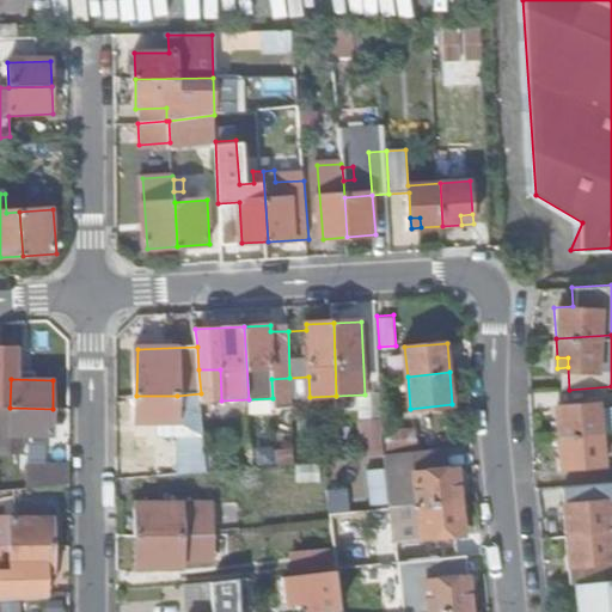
[(207,471),(201,393),(177,396),(136,396),(136,422),(160,422),(161,439),(189,436),(191,458),(155,461),(157,476),(207,471)]
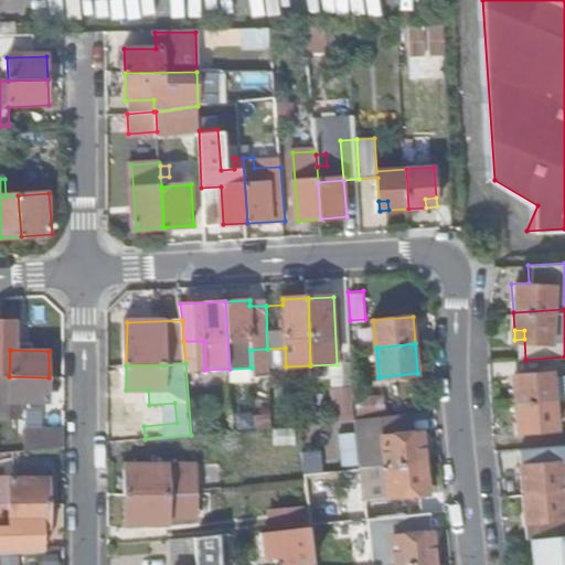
[(514,403),(553,401),(551,372),(521,374),(522,384),(513,385),(514,403)]
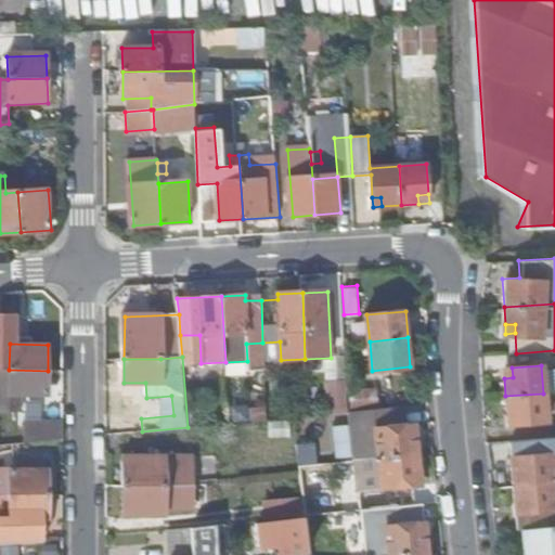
[(503,369),(504,378),(513,377),(512,368),(503,369)]
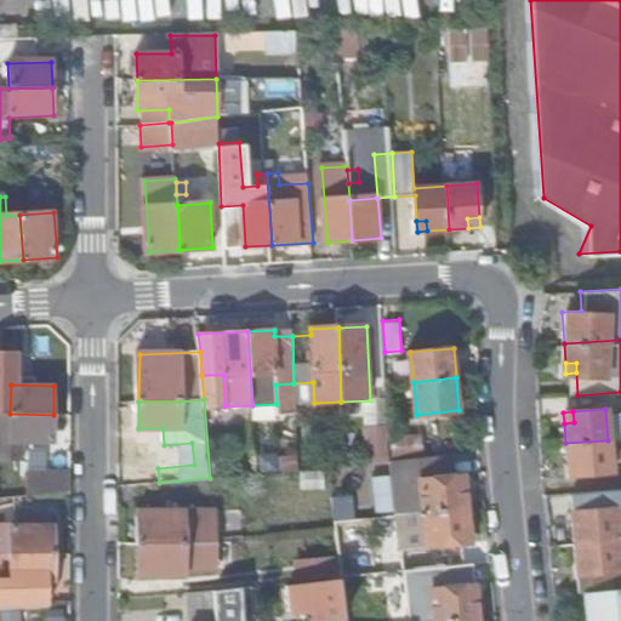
[(53,440),(53,415),(10,414),(0,412),(0,456),(23,457),(23,440),(53,440)]
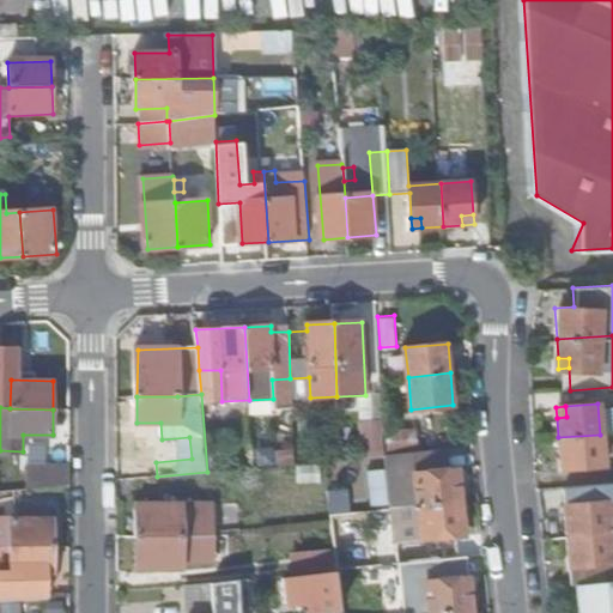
[(388,420),(390,448),(417,445),(416,428),(407,428),(406,418),(388,420)]
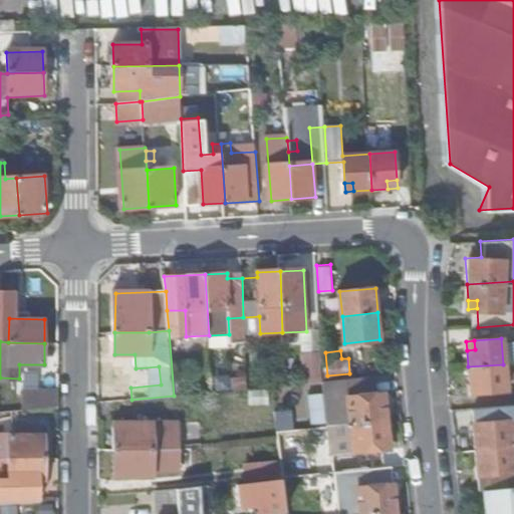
[(324,381),(322,354),(304,356),(305,383),(324,381)]
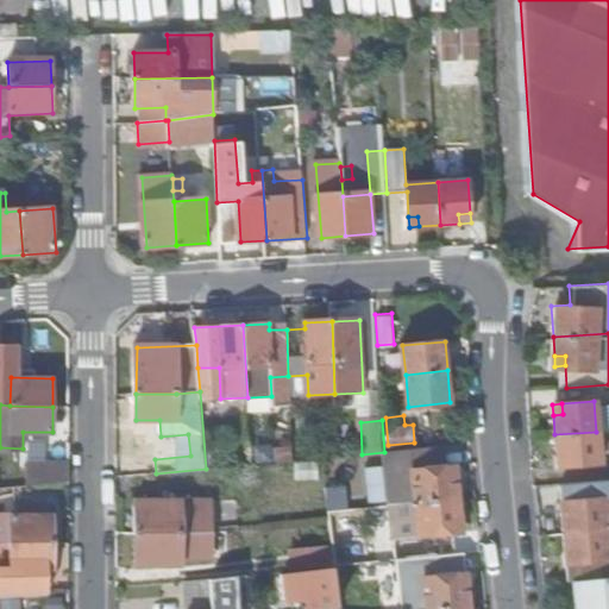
[(598,460),(596,432),(554,434),(557,456),(566,454),(566,464),(598,460)]
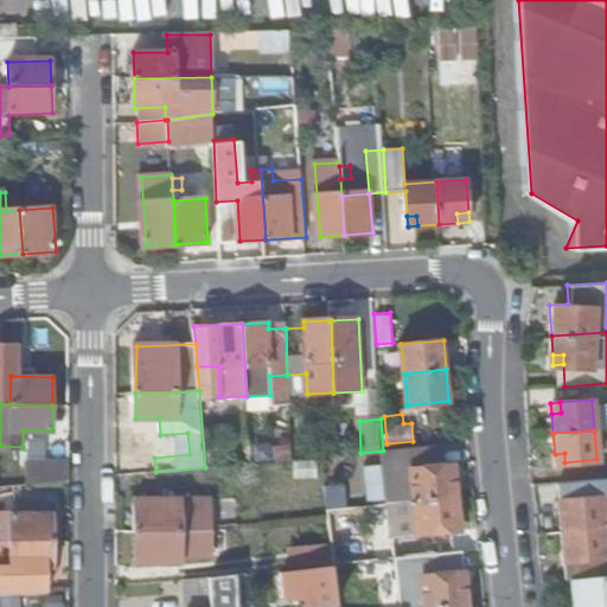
[(413,502),(457,497),(453,465),(443,466),(440,445),(396,449),(398,471),(409,470),(413,502)]
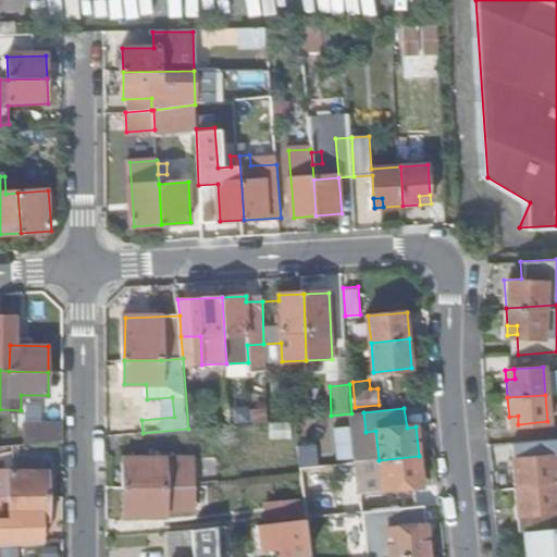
[(509,425),(518,424),(518,416),(509,417),(509,425)]
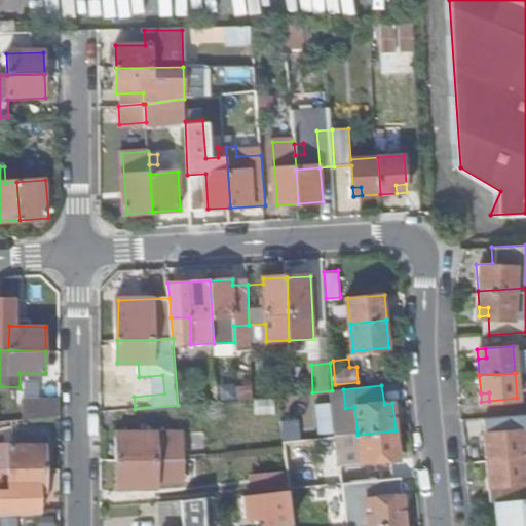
[(25,419),(60,417),(60,398),(25,398),(25,419)]
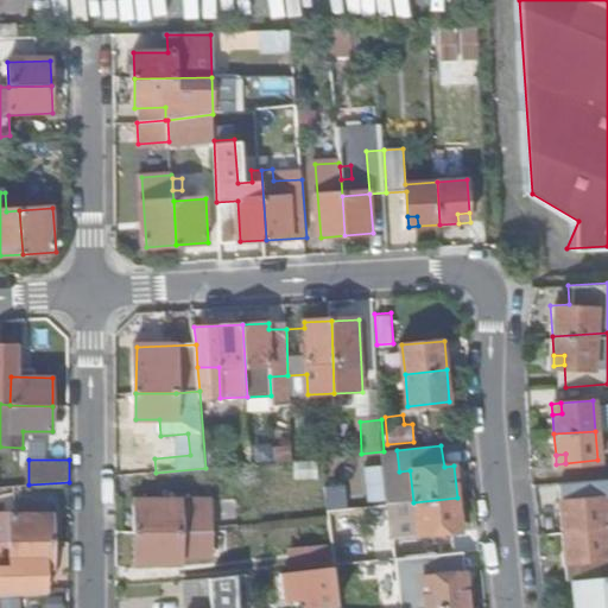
[(607,477),(567,482),(569,500),(558,501),(562,532),(602,529),(607,527),(607,477)]
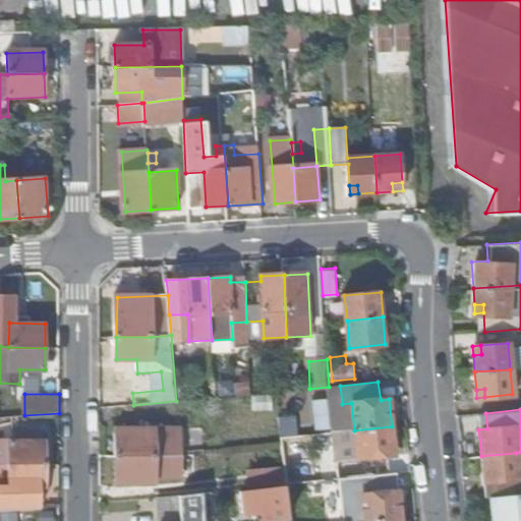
[(477,413),(478,429),(487,428),(485,413),(477,413)]
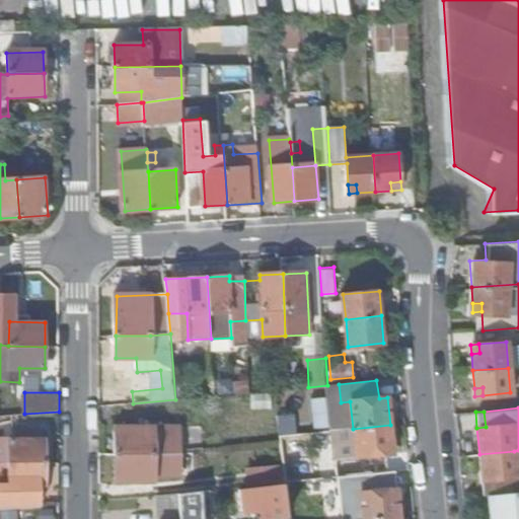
[(348,476),(388,472),(386,453),(392,453),(390,425),(353,429),(331,431),(335,459),(346,457),(348,476)]
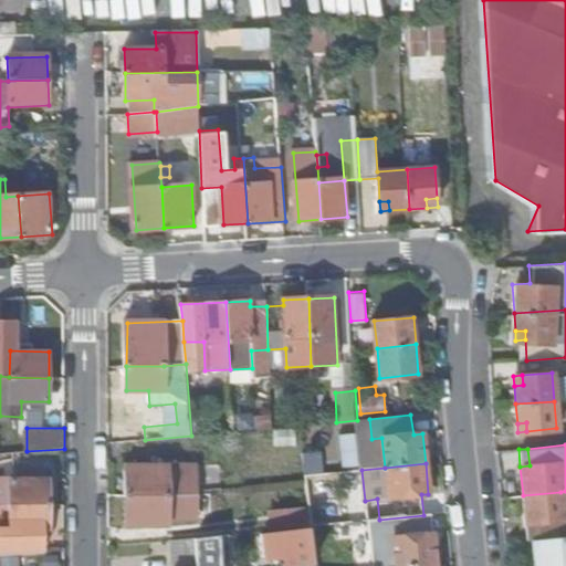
[(167,496),(196,493),(196,465),(126,465),(126,494),(167,496)]
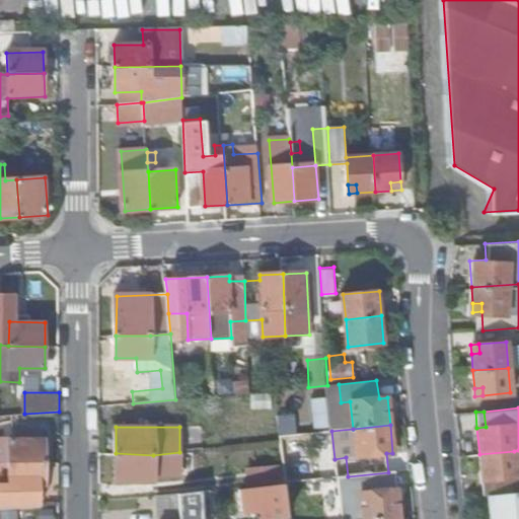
[(8,461),(44,462),(44,438),(41,438),(41,429),(13,429),(13,438),(8,438),(8,461)]
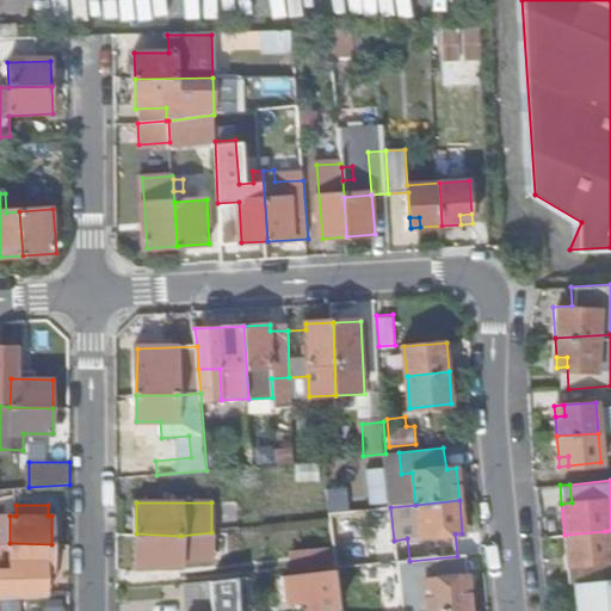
[(576,584),(610,579),(610,559),(609,560),(605,531),(565,535),(567,555),(575,555),(576,563),(568,565),(571,585),(576,584)]
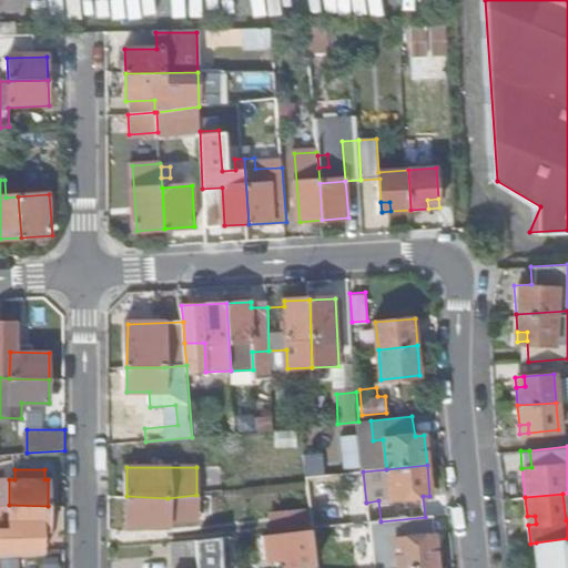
[(199,498),(168,498),(127,496),(125,526),(166,526),(168,518),(199,518),(199,498)]
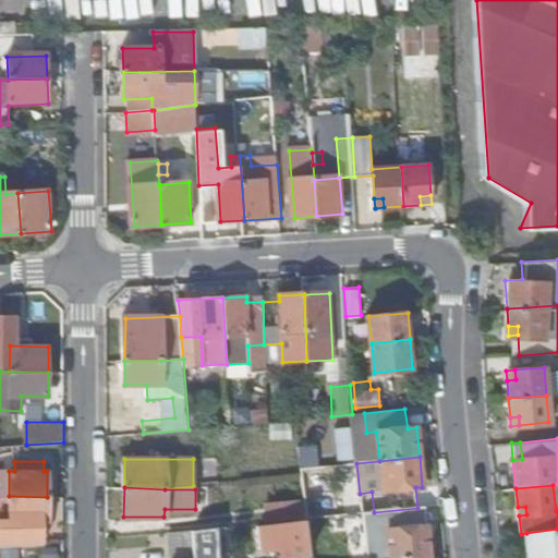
[(47,519),(47,497),(9,496),(9,518),(0,517),(0,546),(40,543),(40,519),(47,519)]
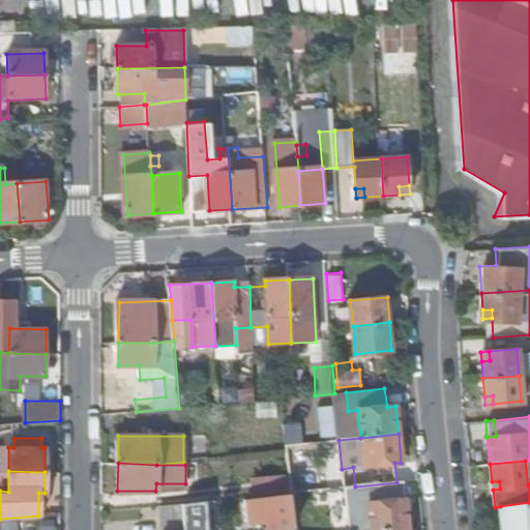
[(258,497),(287,494),(286,476),(257,479),(258,497)]
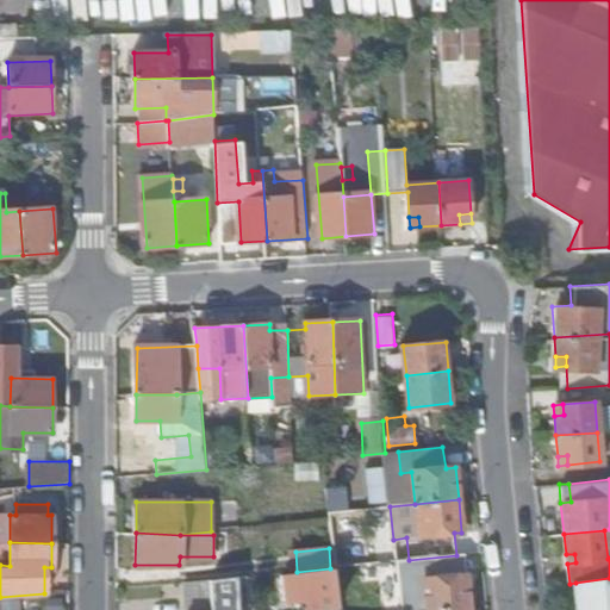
[(441,609),(468,607),(465,579),(464,579),(461,554),(456,555),(409,560),(399,561),(404,609),(441,609)]
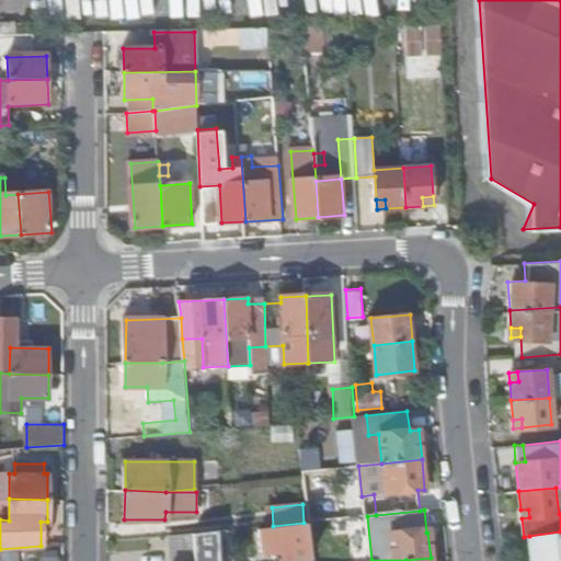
[(521,510),(522,518),(529,517),(528,510),(521,510)]
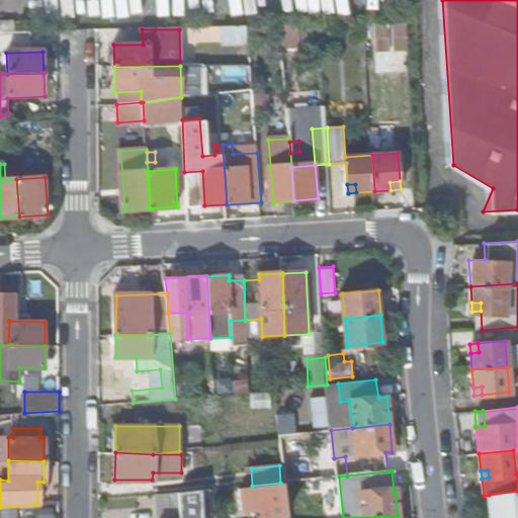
[(287,517),(284,483),(280,483),(252,486),(243,487),(247,511),(261,509),(262,517),(287,517)]
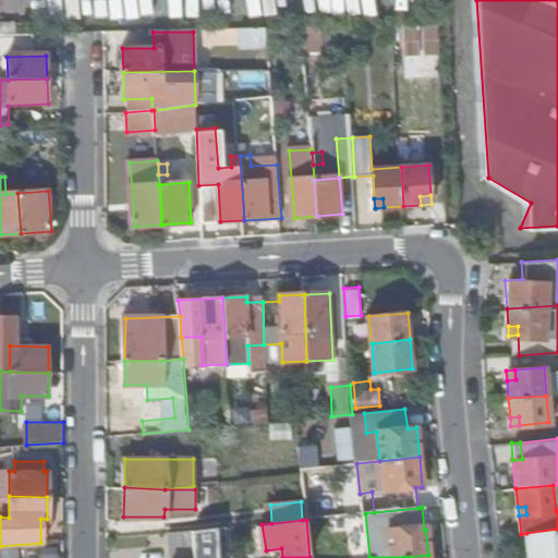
[(218,529),(218,557),(230,557),(229,528),(218,529)]
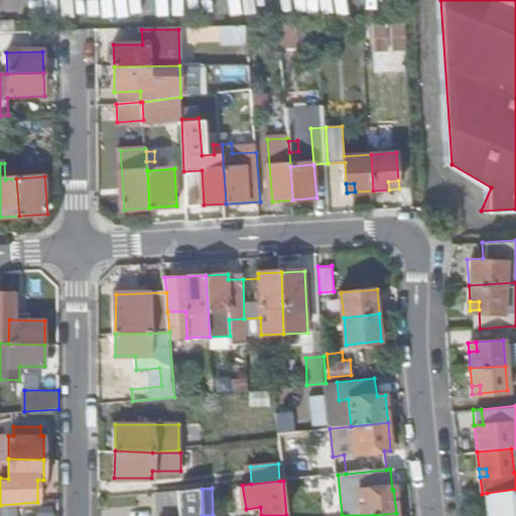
[(178,515),(202,515),(202,489),(177,491),(178,515)]
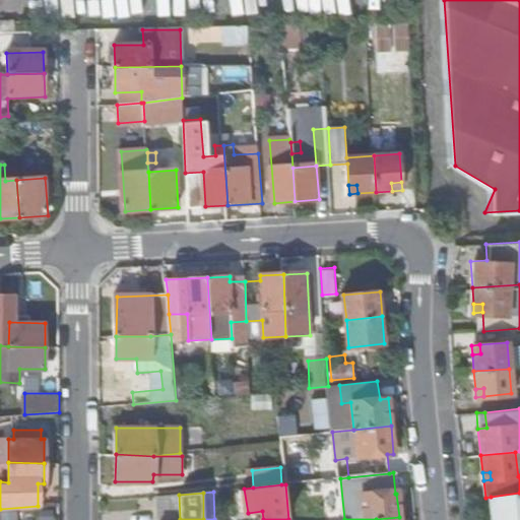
[(519,519),(519,493),(491,497),(493,519),(519,519)]
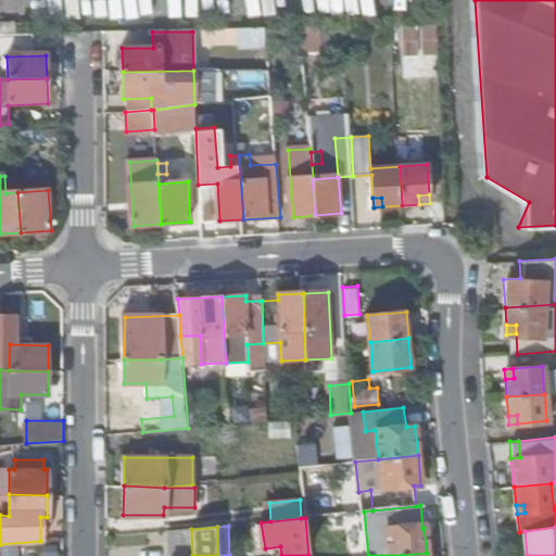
[(168,555),(192,555),(191,529),(167,531),(168,555)]
